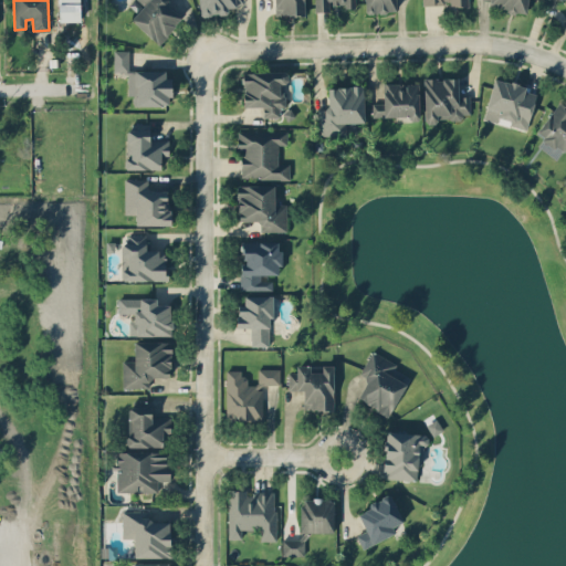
[(58,0),(59,21),(81,20),(80,0),(58,0)]
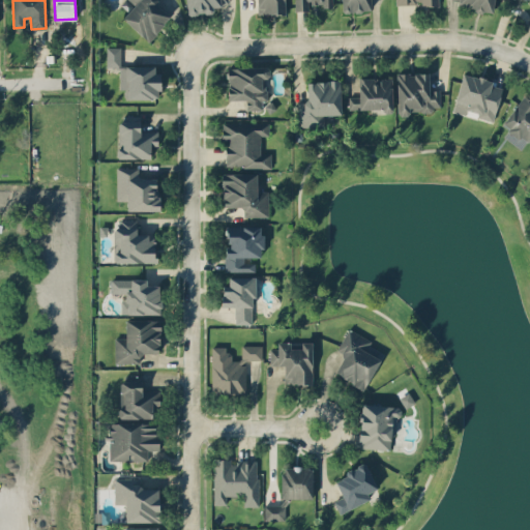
[(158,0),(129,0),(134,3),(122,17),(148,40),(171,17),(156,3),(158,0)]
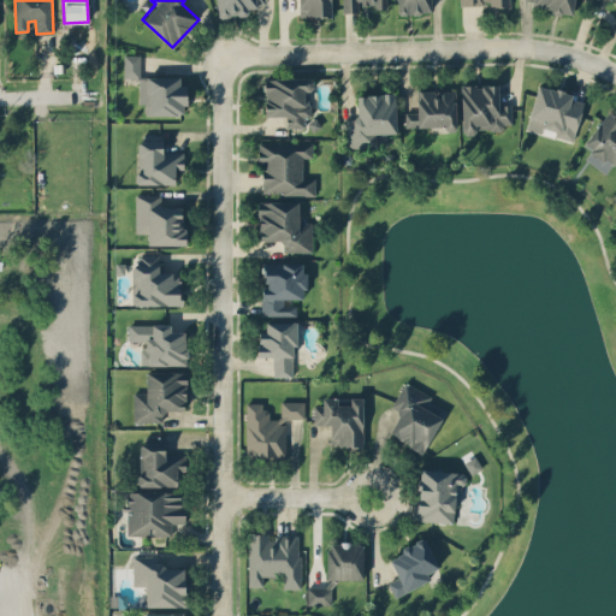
[(215,0),(218,17),(248,15),(248,7),(266,5),(265,0),(215,0)]
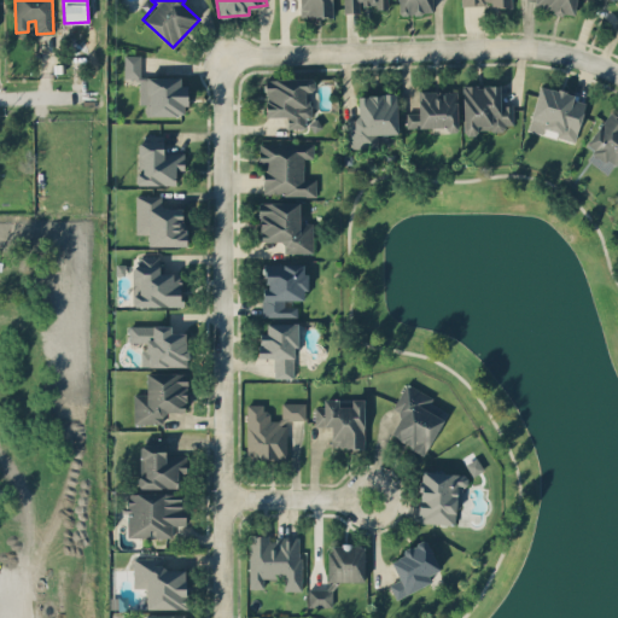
[(332,16),(332,0),(299,0),(301,17),(332,16)]
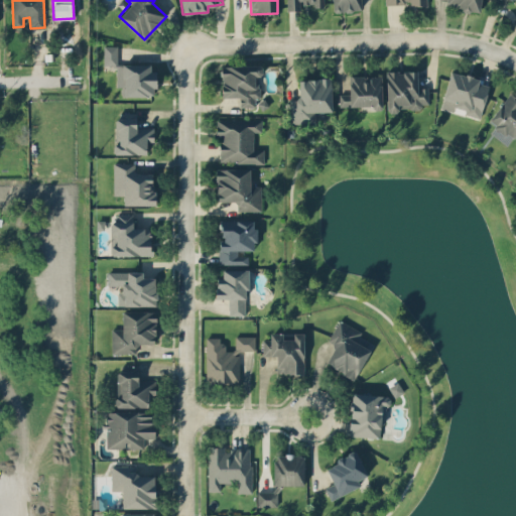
[(286,0),(287,10),(300,10),(300,5),(324,5),(324,0),(286,0)]
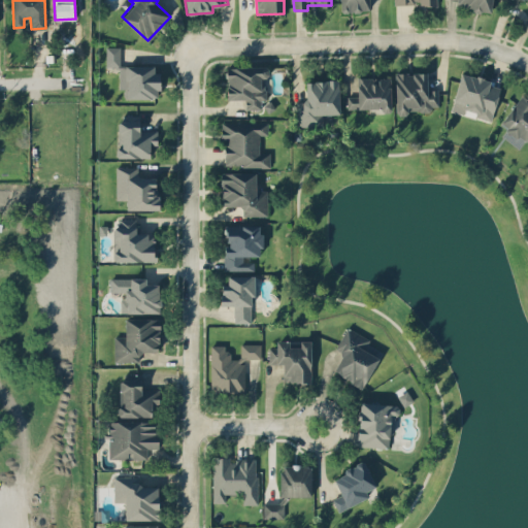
[(340,0),(341,11),(369,11),(368,0),(340,0)]
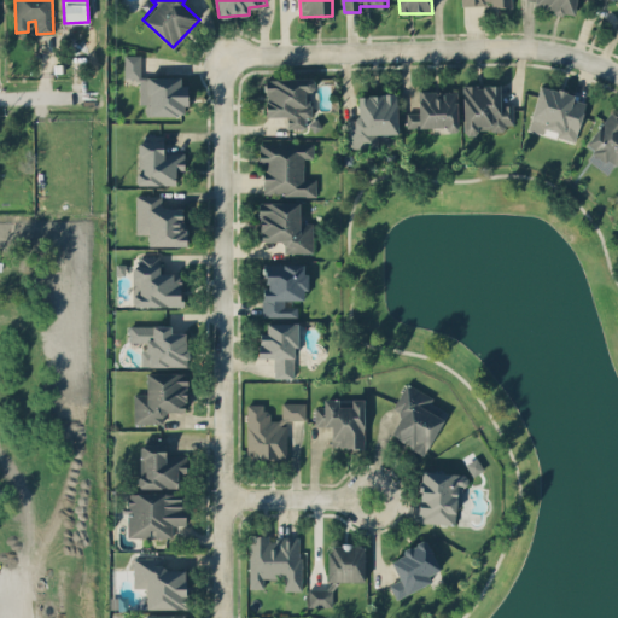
[(576,0),(526,0),(526,6),(575,11),(576,0)]
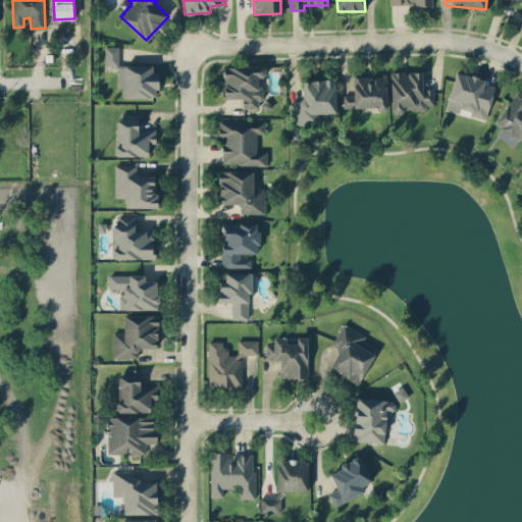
[(119,46),(105,46),(105,65),(118,66),(119,46)]
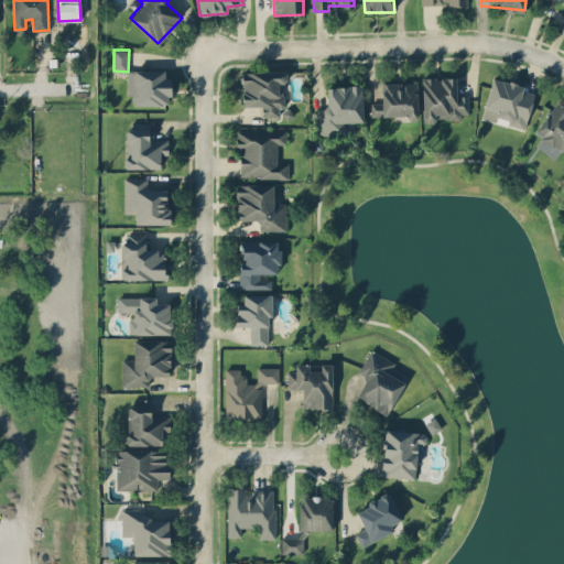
[(128,95),(132,95),(133,105),(171,105),(170,77),(165,77),(164,69),(128,69),(128,95)]
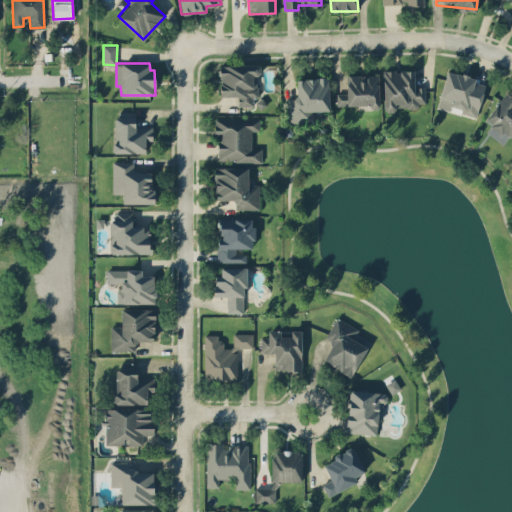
[(220,96),(238,96),(238,106),(253,106),(253,97),(258,97),(258,65),(220,64),(220,96)]
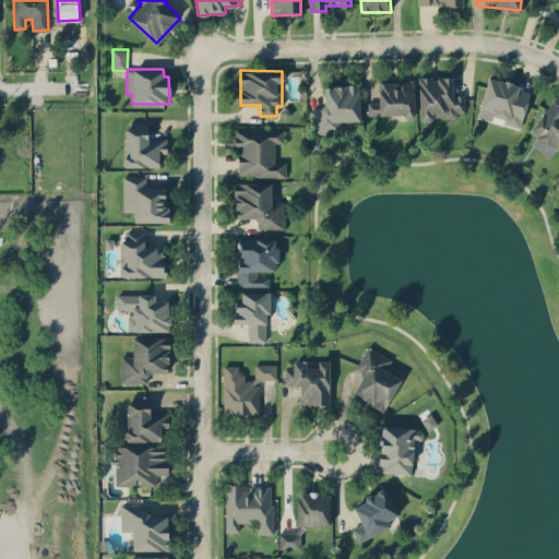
[(452,76),(418,78),(419,122),(431,122),(431,116),(464,116),(463,95),(453,95),(452,76)]
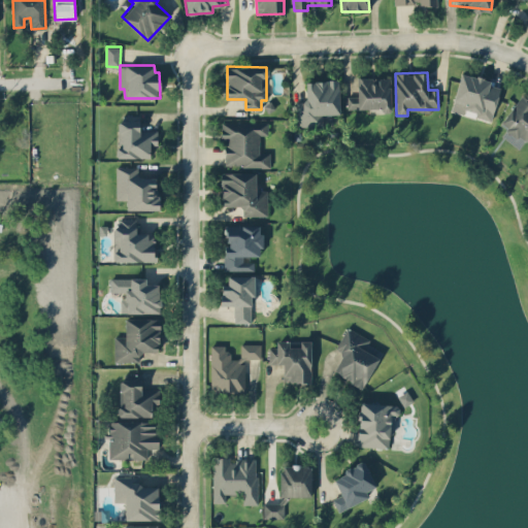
[(500,84),(460,73),(451,110),(491,121),(500,84)]
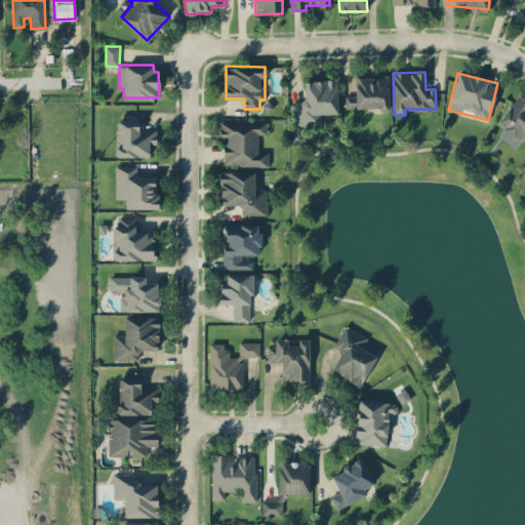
[(345,109),(389,109),(389,77),(356,77),(356,95),(345,95),(345,109)]
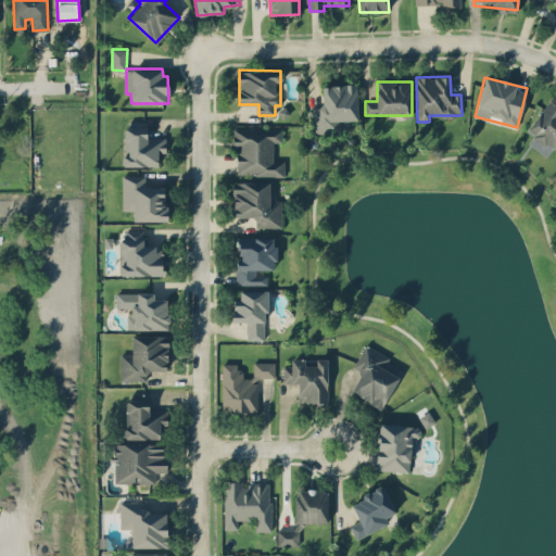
[(357,119),(356,84),(321,86),(323,106),(312,106),(313,133),(339,131),(339,121),(357,119)]
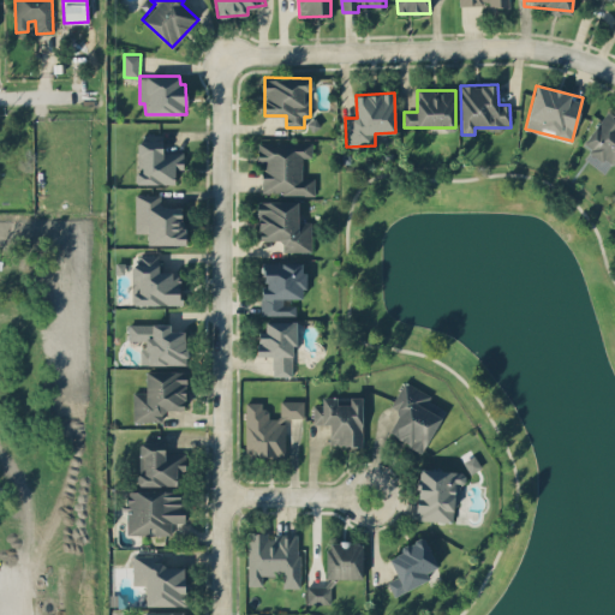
[(614,160),(614,117),(607,111),(581,145),(598,156),(592,163),(605,173),(614,160)]
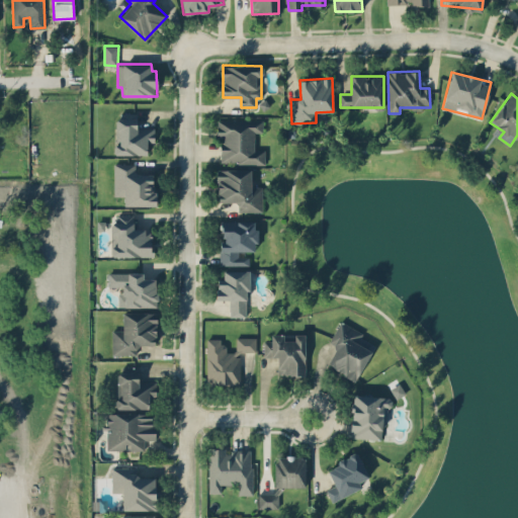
[(265,163),(265,149),(254,149),(254,133),(263,133),(263,117),(218,117),(218,135),(222,135),(222,163),(265,163)]
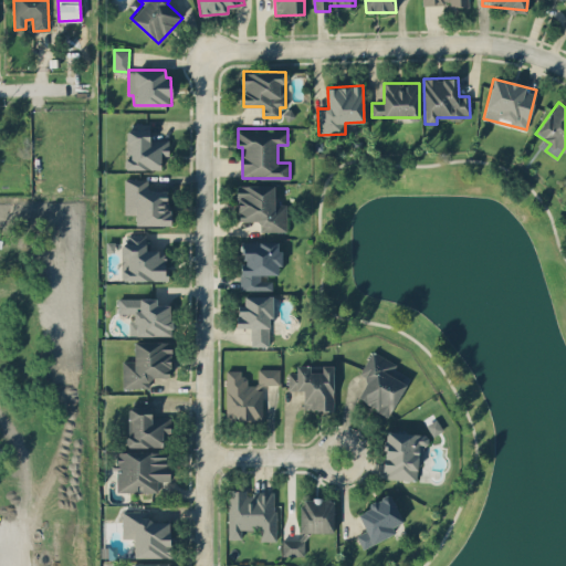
[(149,130),(126,129),(125,168),(160,169),(161,156),(169,156),(169,139),(149,138),(149,130)]
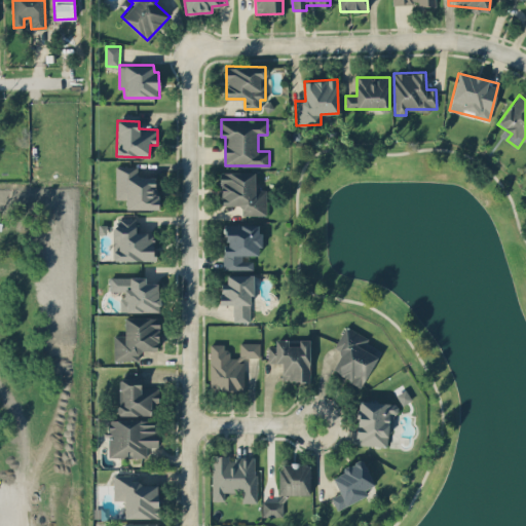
[(126,209),(159,209),(159,194),(155,194),(155,176),(138,177),(138,165),(115,166),(116,198),(126,198),(126,209)]
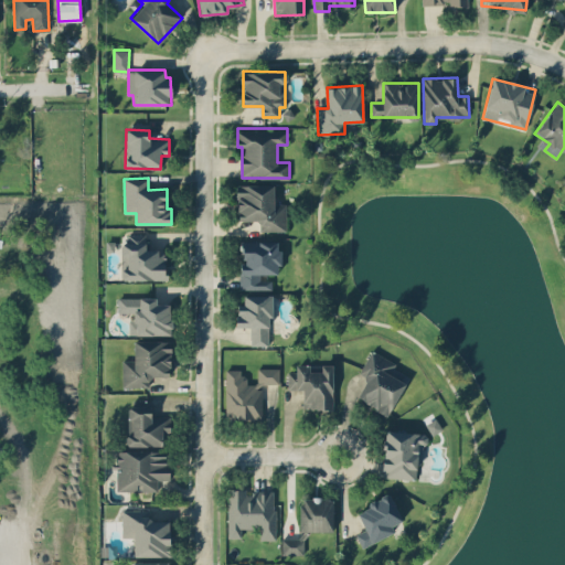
[(274,184),(237,184),(236,220),(259,220),(259,231),(286,231),(286,203),(274,203),(274,184)]
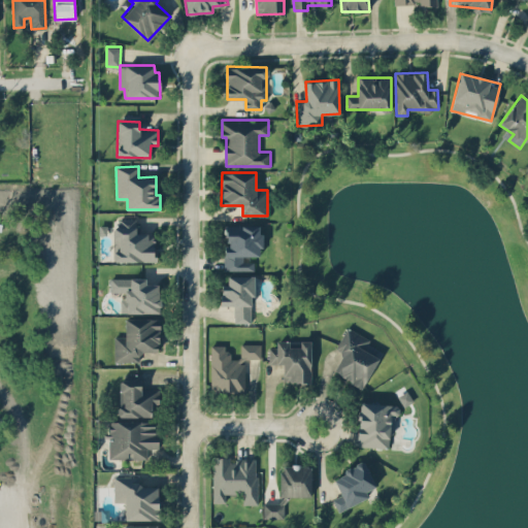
[(113,261),(155,262),(155,234),(136,233),(136,218),(120,218),(119,226),(114,226),(114,251),(113,261)]
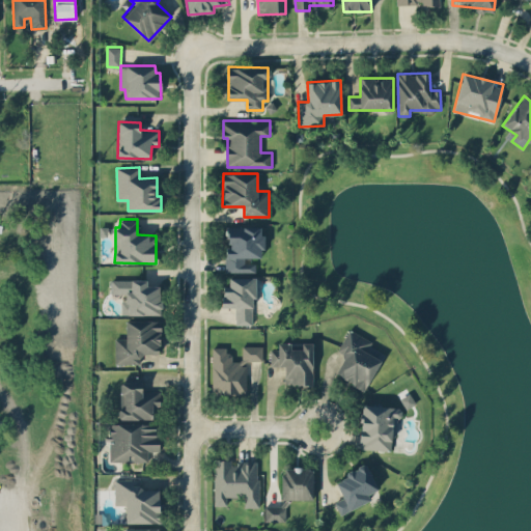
[(226,272),(255,271),(255,258),(262,258),(262,225),(227,226),(227,246),(225,246),(226,272)]
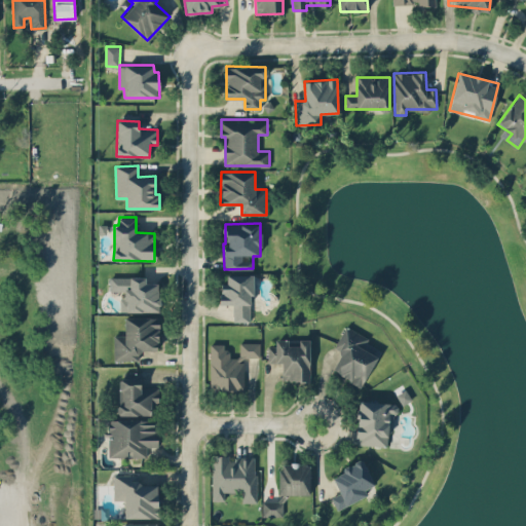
[(252,322),(252,274),(226,274),(226,284),(221,284),(220,304),(233,304),(233,321),(252,322)]
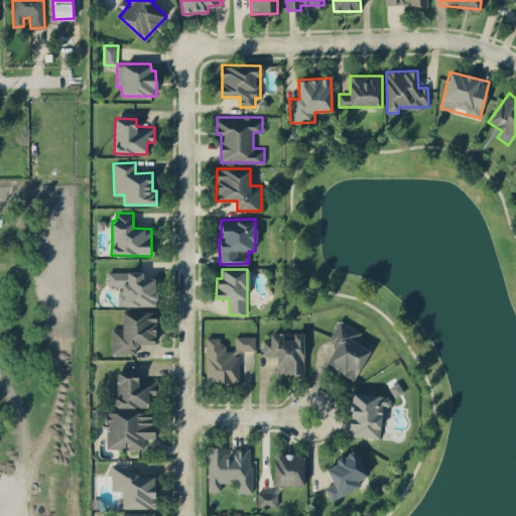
[(156,305),(156,277),(143,277),(143,271),(108,271),(108,285),(119,285),(119,304),(156,305)]
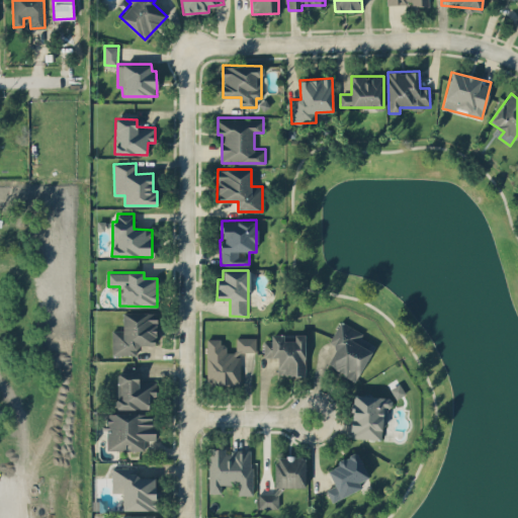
[(112,330),(112,355),(137,354),(137,345),(157,344),(156,312),(122,313),(123,329),(112,330)]
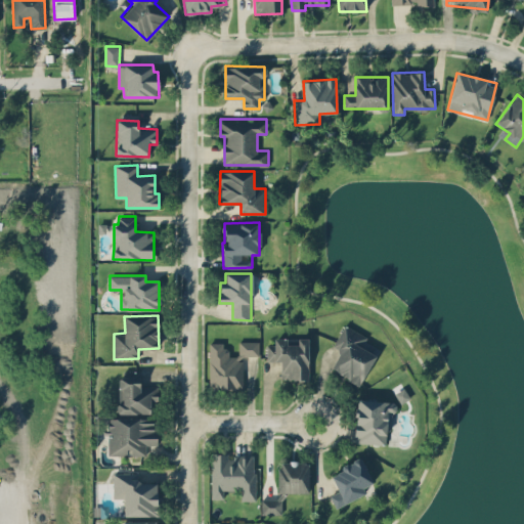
[(334,348),(340,350),(331,370),(362,384),(378,347),(365,342),(368,336),(343,324),(334,348)]
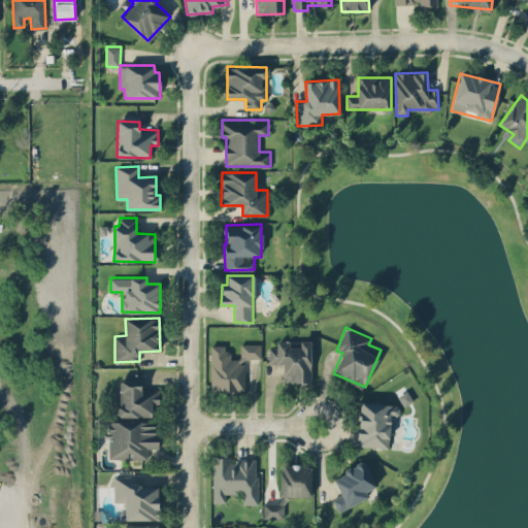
[(312,340),(300,340),(300,347),(290,347),(290,340),(277,340),(276,347),(269,347),(269,363),(284,363),(284,382),(311,383),(312,340)]
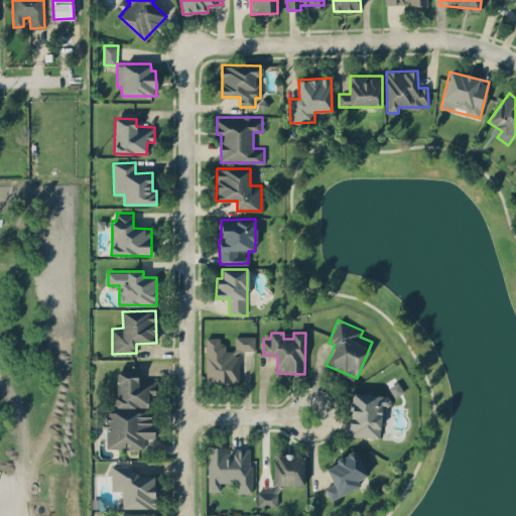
[(206,337),(206,382),(239,382),(239,351),(255,351),(255,336),(235,336),(235,350),(223,350),(223,337),(206,337)]
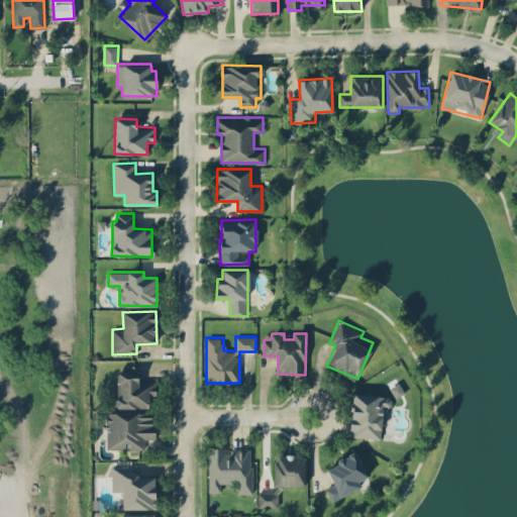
[(139,372),(117,372),(116,407),(154,408),(154,381),(138,381),(139,372)]
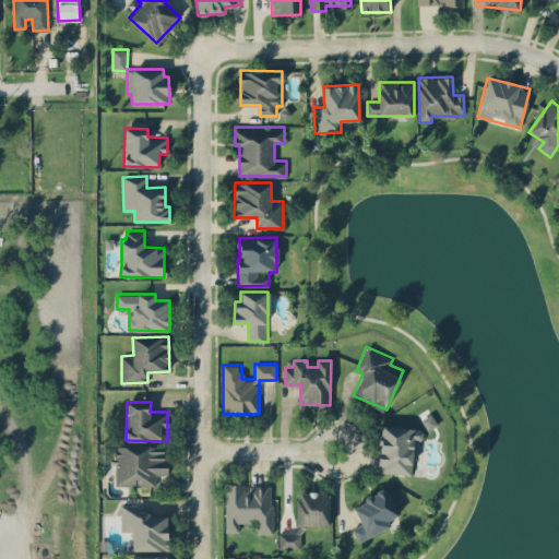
[(418,428),(381,426),(379,472),(416,474),(418,428)]
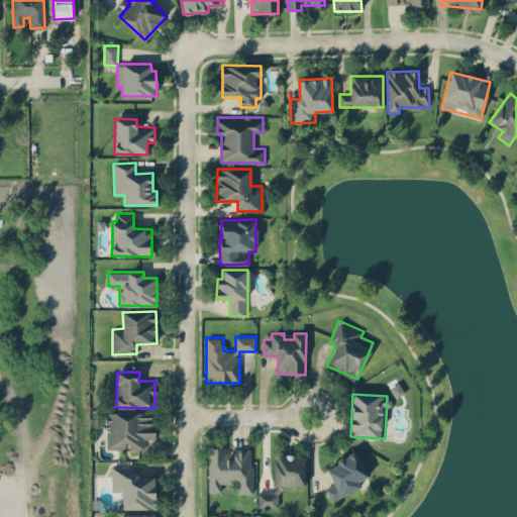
[(144,448),(143,439),(153,438),(153,408),(136,408),(136,412),(106,412),(107,449),(144,448)]
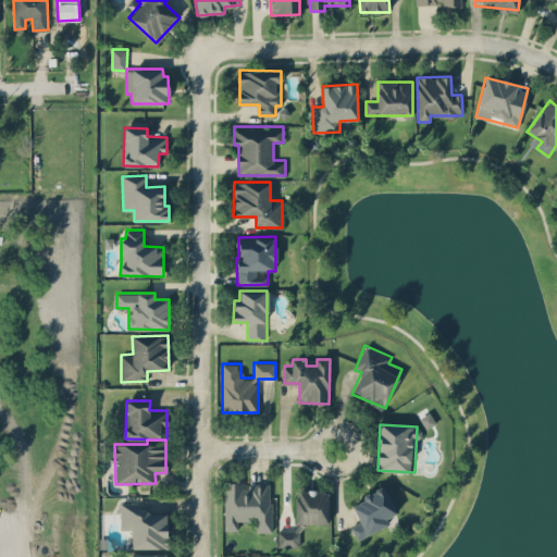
[(272,532),(272,484),(243,484),(243,482),(224,482),(225,530),(238,530),(238,520),(256,520),(256,532),(272,532)]
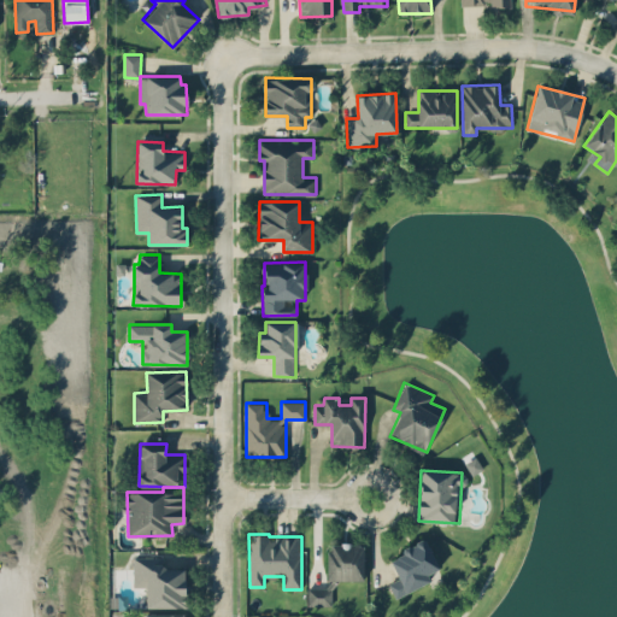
[(430,581),(427,574),(439,568),(427,540),(389,557),(399,579),(389,583),(395,598),(430,581)]
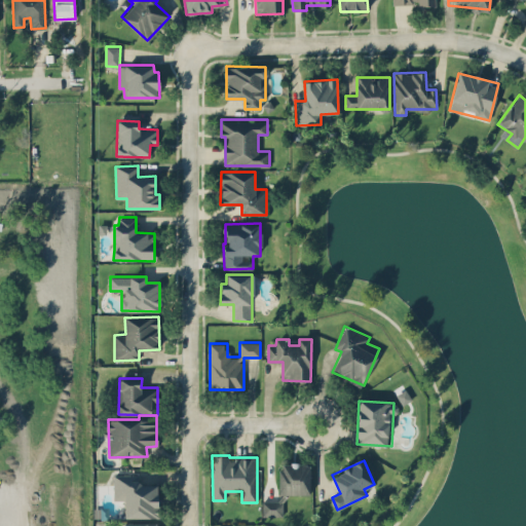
[(279,495),(311,494),(310,462),(279,463),(279,495)]
